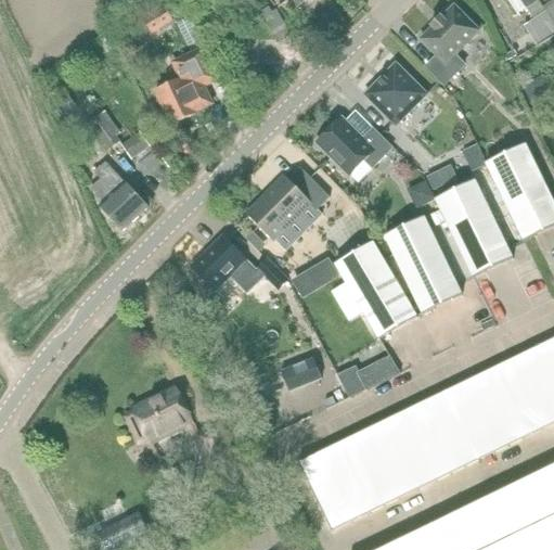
[(260,7),(278,37),(288,30),(279,13),(271,0),(260,7)]
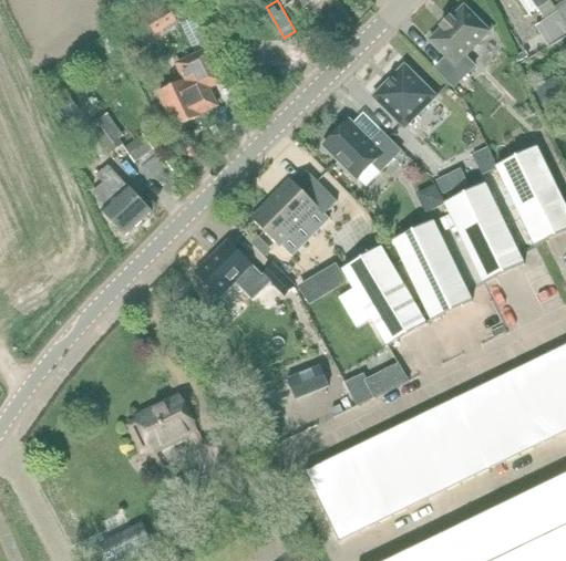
[(521,0),(527,10),(537,3),(545,16),(534,22),(547,41),(565,28),(565,22),(554,3),(552,0),(521,0)]
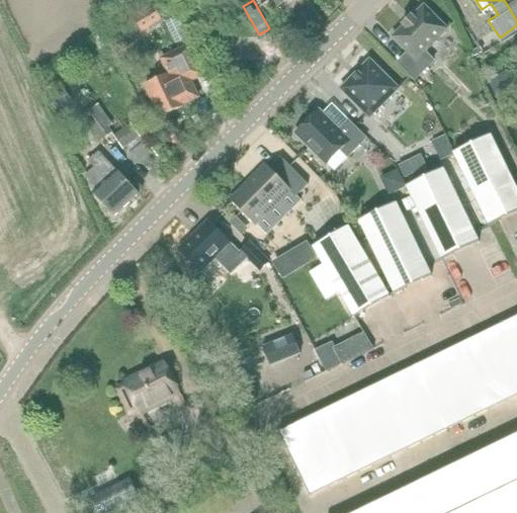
[(506,3),(516,20),(516,0),(510,0),(506,3)]
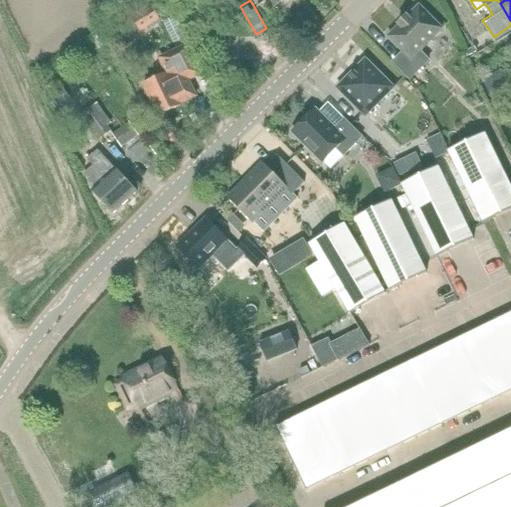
[(419,49),(442,26),(418,3),(407,15),(406,13),(405,15),(406,16),(400,22),(399,21),(398,22),(399,23),(388,34),(403,50),(393,60),(410,76),(428,58),(419,49)]
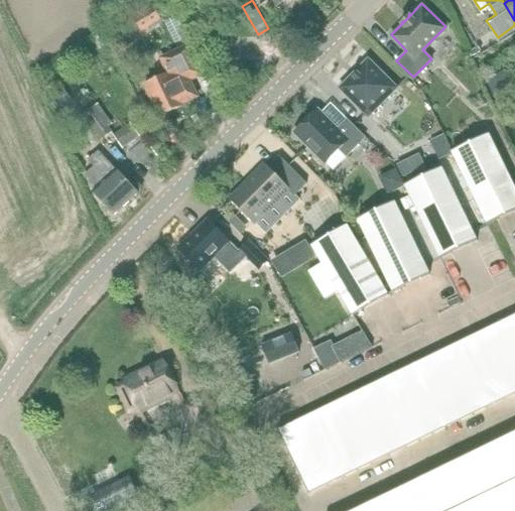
[(151,5),(133,16),(140,27),(158,16),(151,5)]
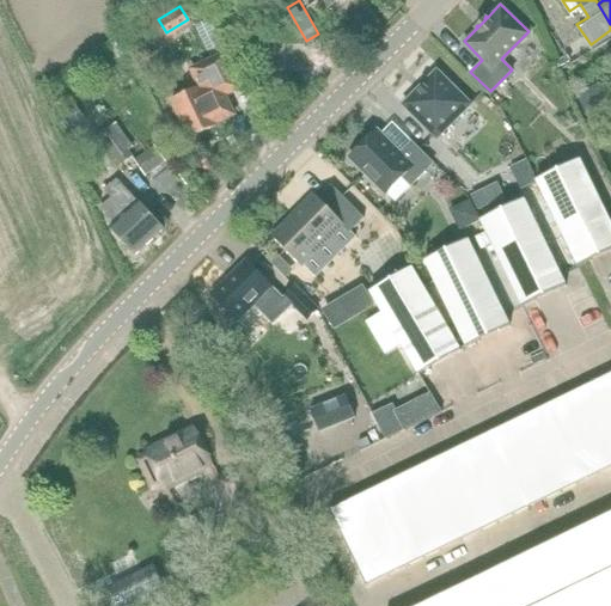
[(231,110),(222,92),(240,84),(224,49),(189,65),(200,87),(197,87),(196,85),(170,98),(181,121),(185,118),(193,132),(214,122),(213,120),(231,110)]
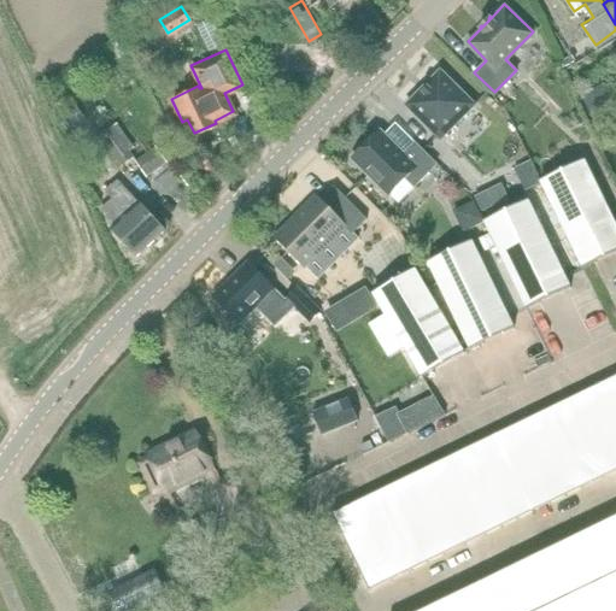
[(405,104),(440,139),(474,104),(439,70),(405,104)]
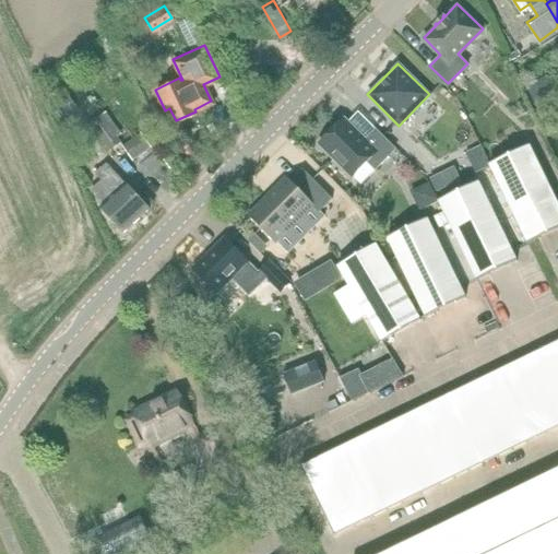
[(544,73),(524,83),(534,103),(554,93),(544,73)]
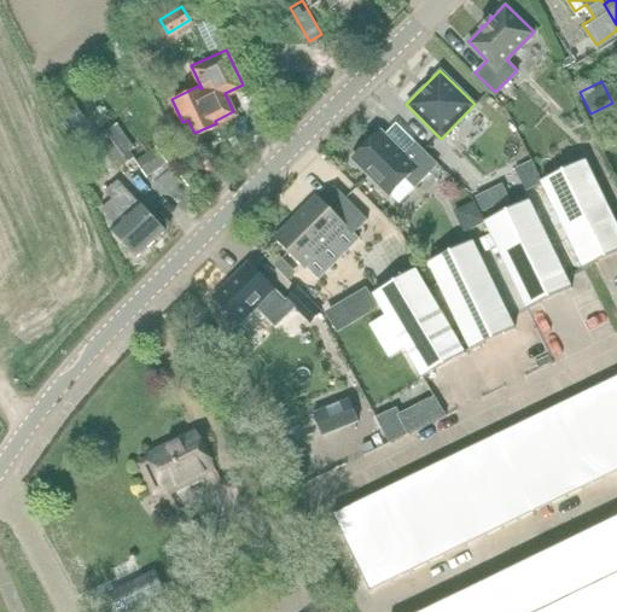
[(163,117),(149,124),(152,133),(167,126),(163,117)]
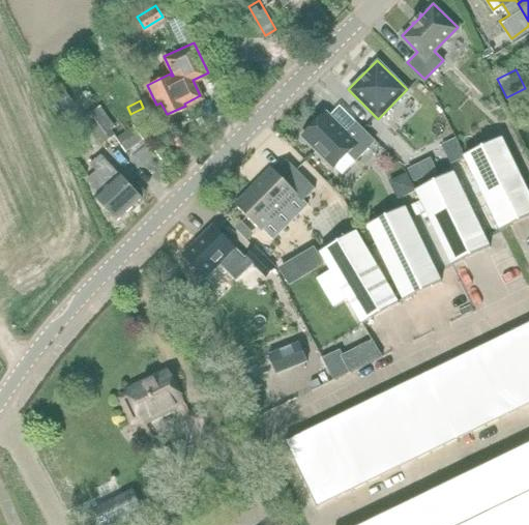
[(103,140),(114,132),(95,105),(84,113),(103,139),(103,140)]
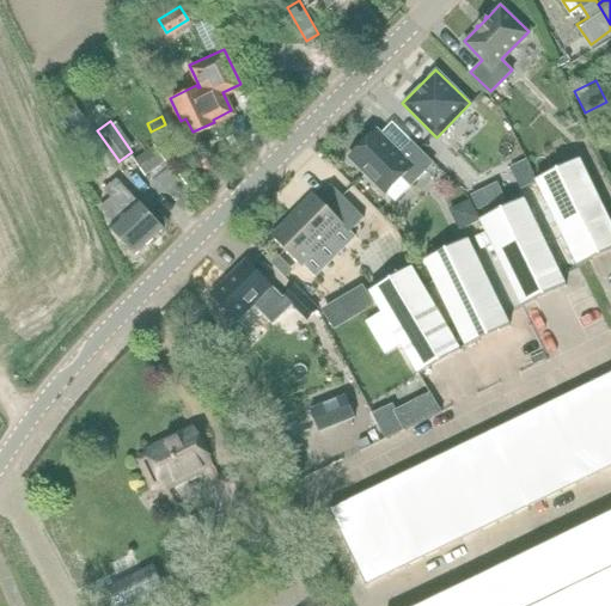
[(410,138),(399,150),(376,127),(348,154),(384,190),(401,173),(409,182),(432,159),(410,138)]
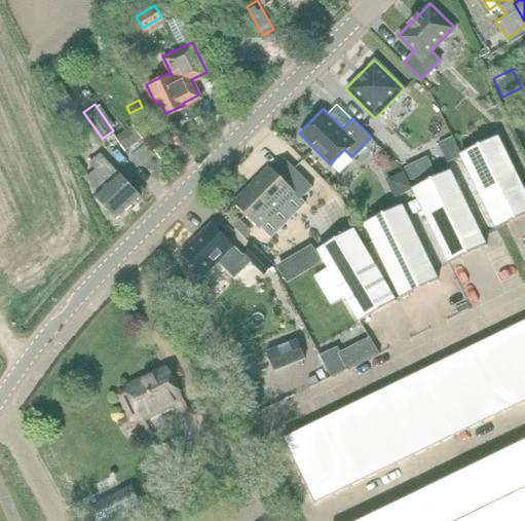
[(123,147),(141,135),(132,121),(114,134),(123,147)]
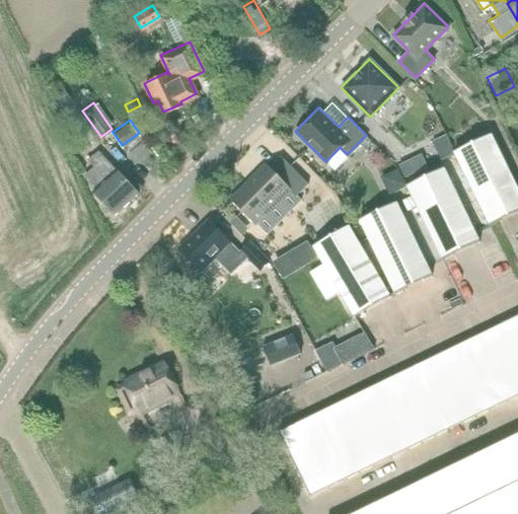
[(454,150),(490,223),(517,209),(517,189),(491,133),(454,150)]
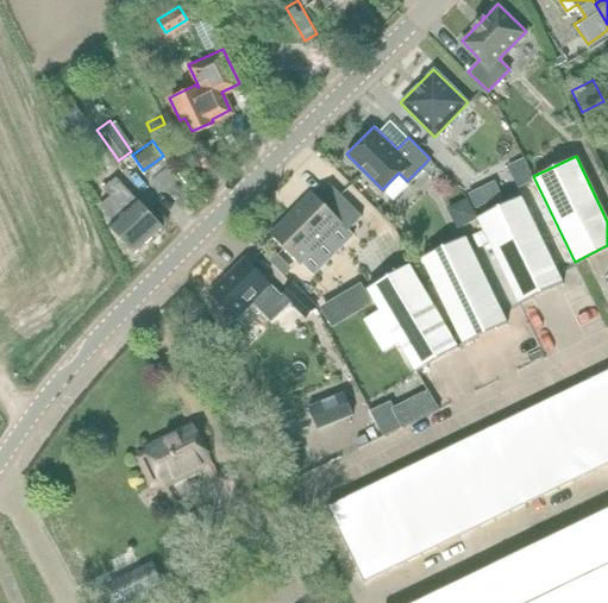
[(135,196),(121,182),(114,175),(102,186),(110,193),(99,203),(113,218),(108,221),(133,249),(161,224),(136,196),(135,196)]
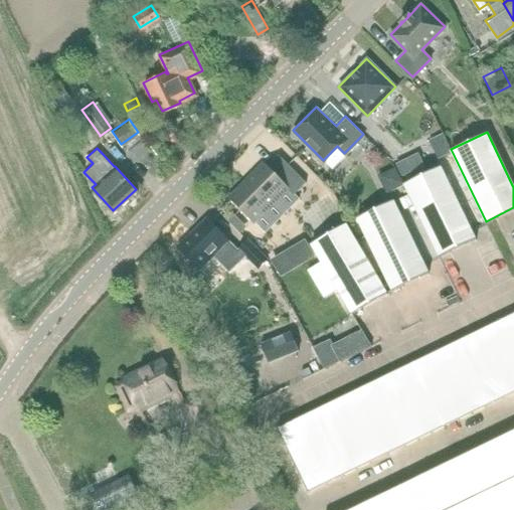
[(418,150),(396,161),(402,173),(424,162),(418,150)]
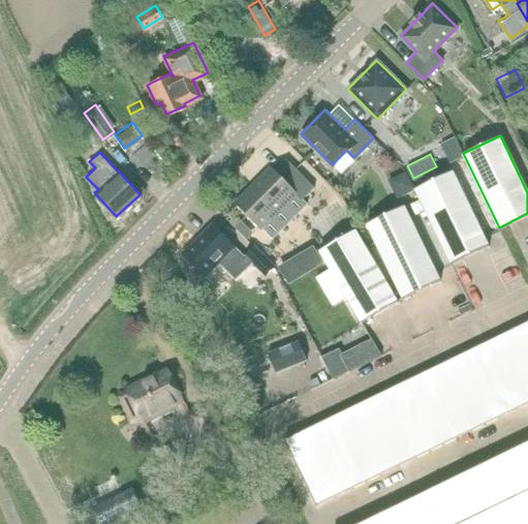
[(270,167),(236,202),(271,236),(306,201),(303,198),(315,186),(291,162),(279,174),(271,166),(270,167)]
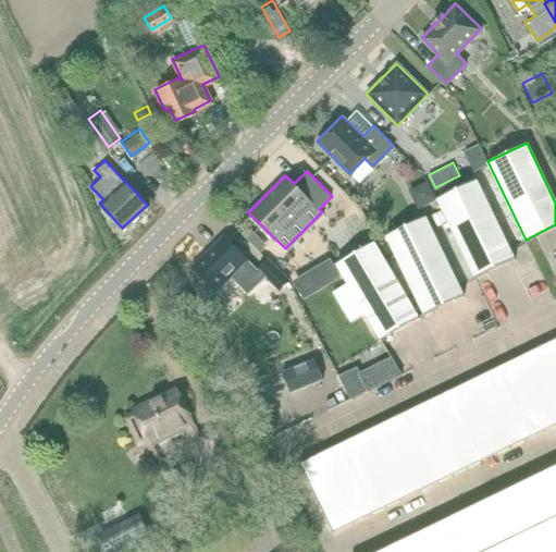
[(427,179),(409,186),(418,205),(435,196),(427,179)]
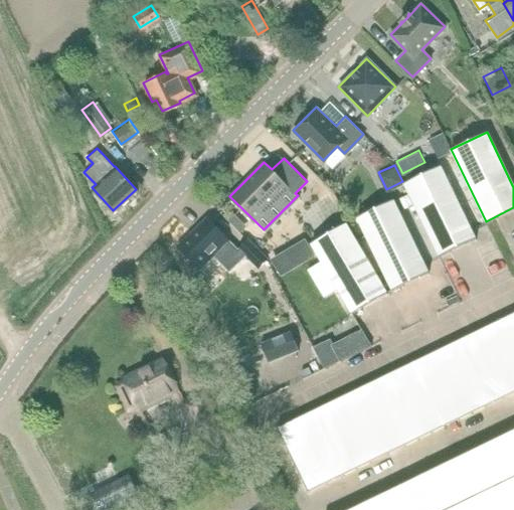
[(404,182),(440,255),(476,237),(441,165),(404,182)]
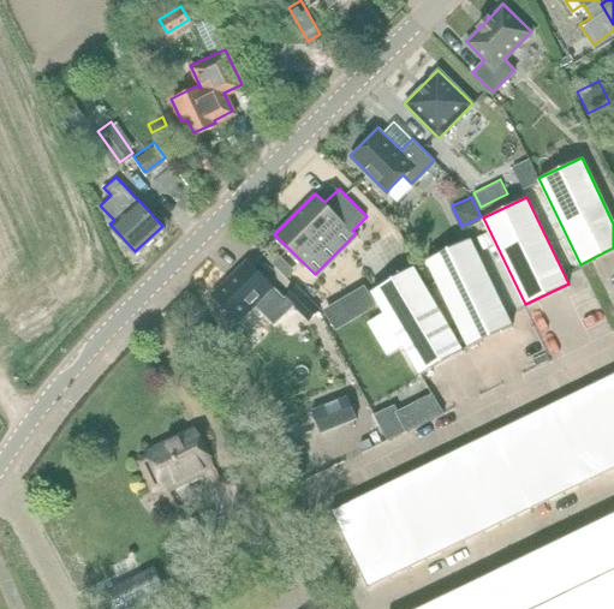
[(487,230),(476,234),(482,246),(493,242),(487,230)]
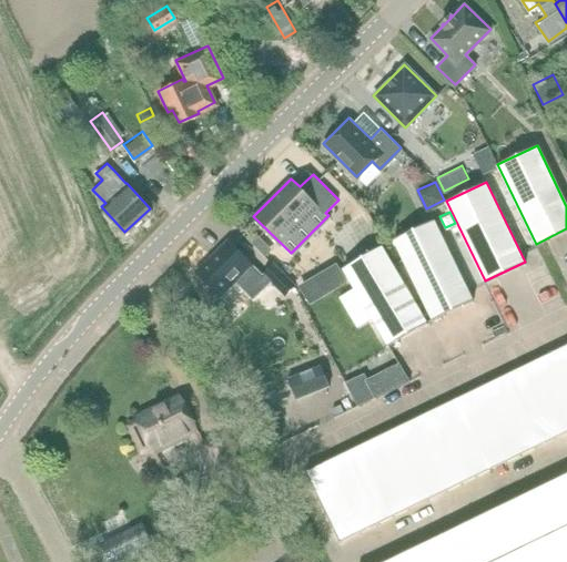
[(394,238),(433,318),(473,298),(434,220),(394,238)]
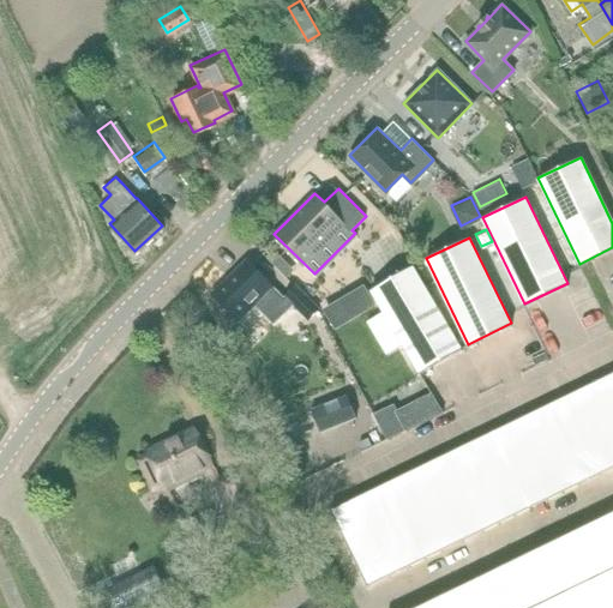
[(247,260),(214,295),(239,320),(274,286),(247,260)]
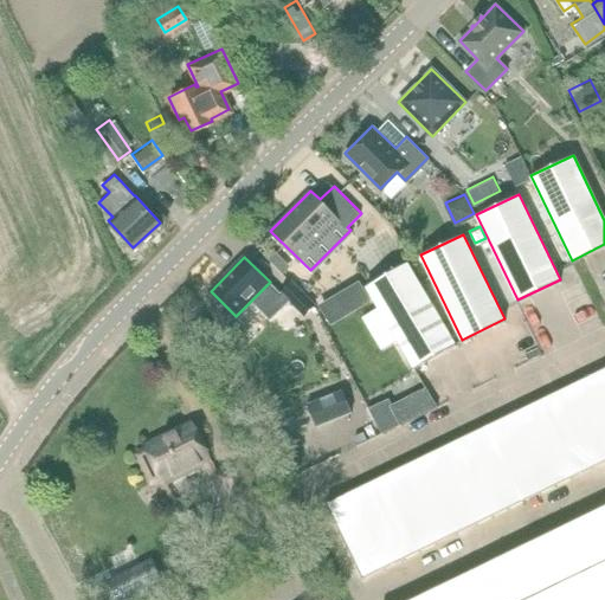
[(406,260),(365,284),(413,367),(455,342),(406,260)]
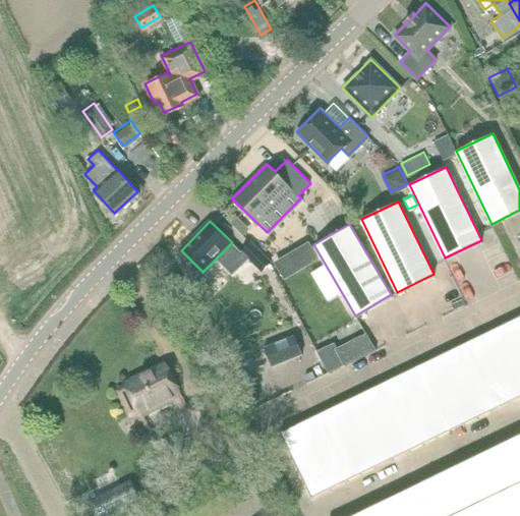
[(249,238),(240,248),(262,269),(272,260),(249,238)]
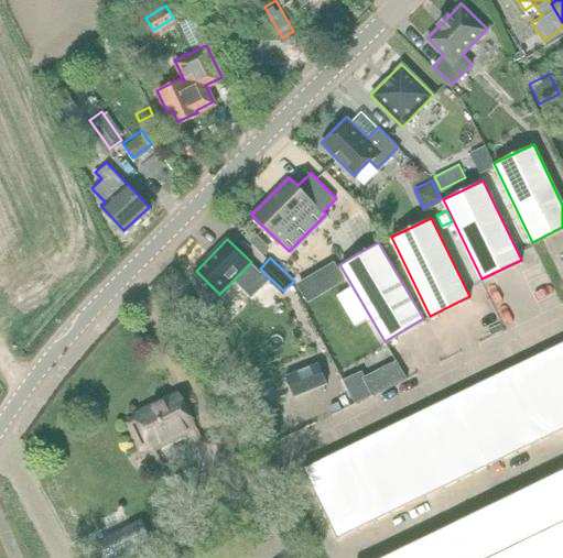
[(562,371),(562,340),(551,347),(562,371)]
